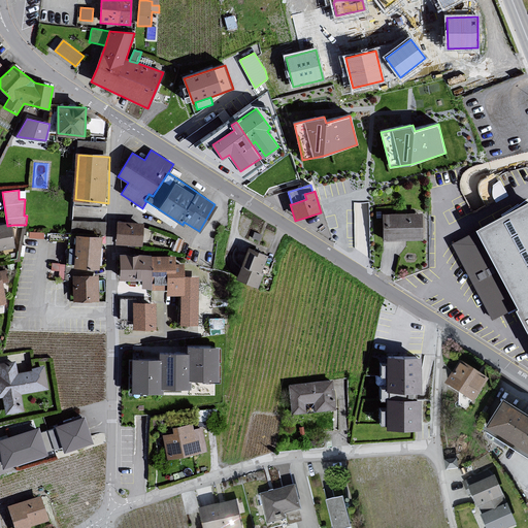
[(527,330),(527,201),(475,229),(517,309),(527,330)]
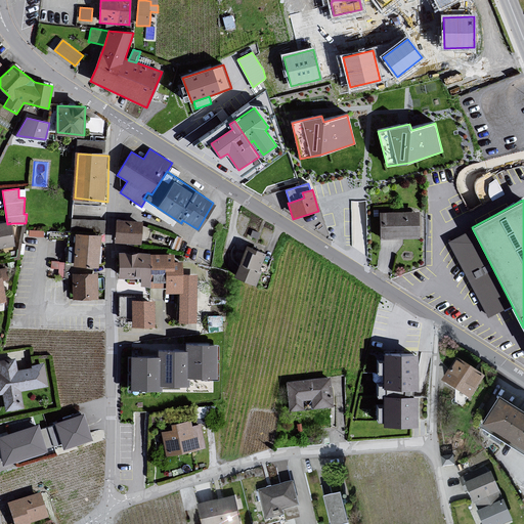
[(418,212),(380,213),(380,239),(419,238),(418,212)]
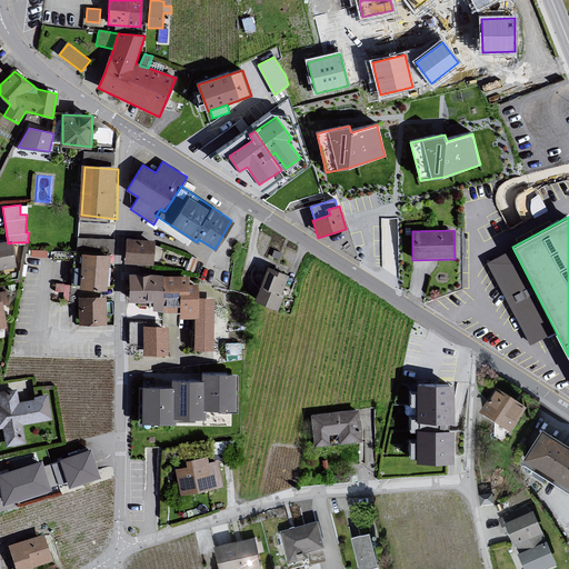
[(112,240),(79,237),(78,253),(86,253),(111,256),(112,240)]
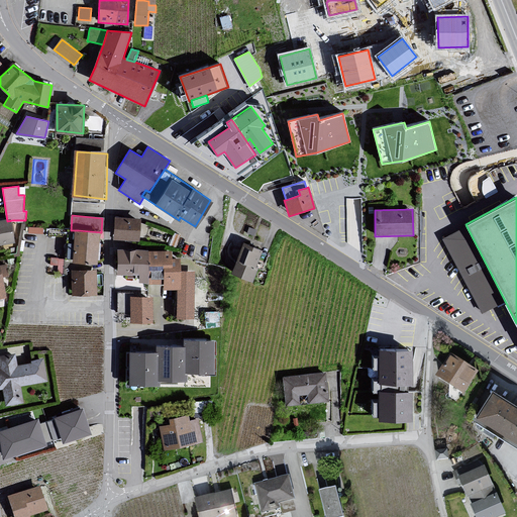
[(138,240),(140,219),(116,217),(114,238),(138,240)]
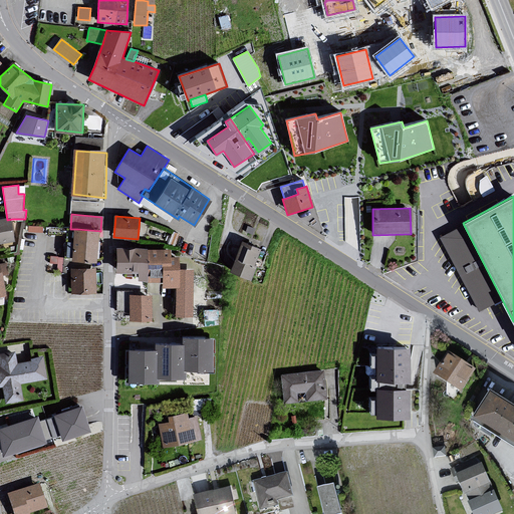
[(7,220),(0,221),(0,242),(17,240),(12,219),(7,220)]
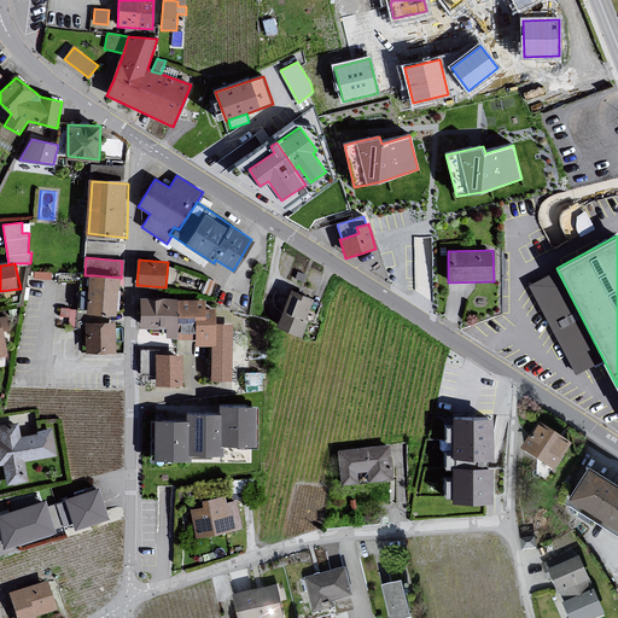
[(557,268),(529,287),(575,377),(605,362),(557,268)]
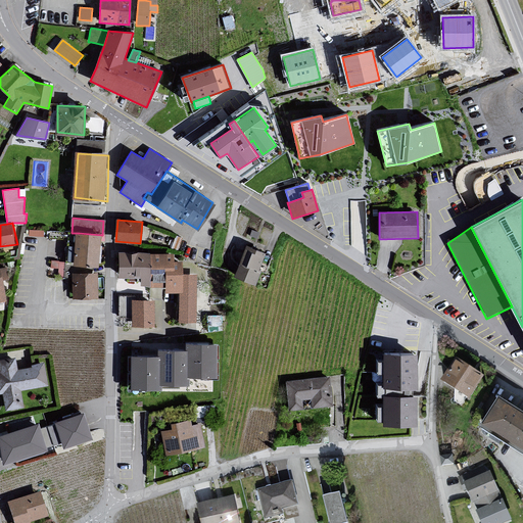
[(102,235),(79,233),(76,263),(101,266),(102,235)]
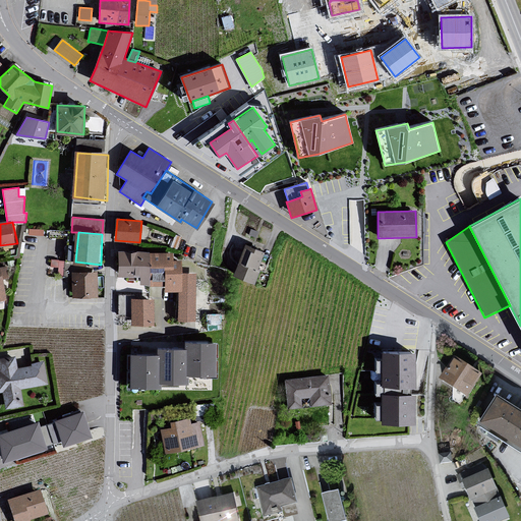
[(266,253),(246,245),(234,276),(253,283),(266,253)]
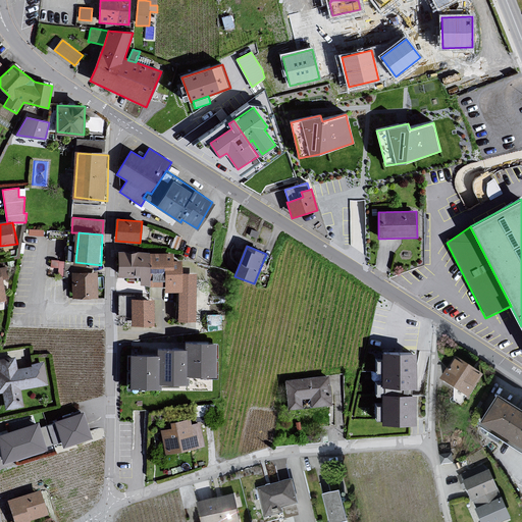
[(151,253),(119,252),(119,278),(140,278),(140,285),(164,285),(164,280),(150,280),(151,253)]
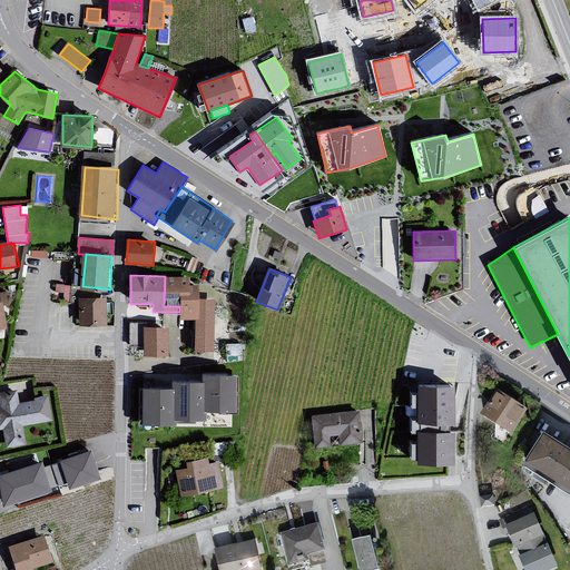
[(188,298),(189,285),(189,276),(165,276),(164,306),(179,306),(179,298),(188,298)]
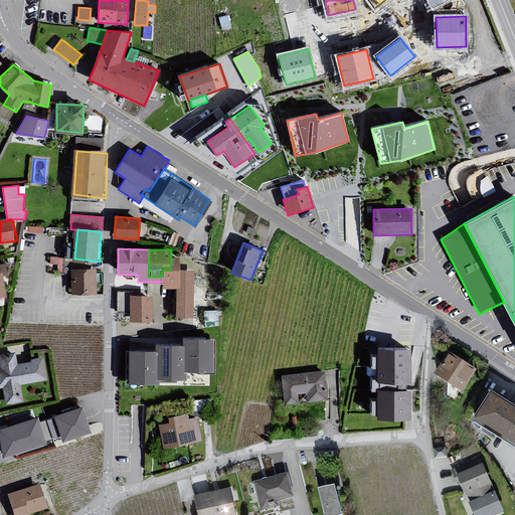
[(179,258),(171,258),(170,270),(162,270),(162,277),(162,282),(162,289),(176,289),(179,288),(179,270),(179,258)]
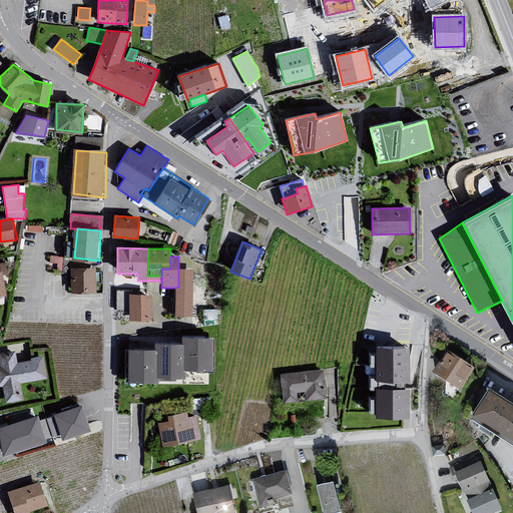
[(97,268),(71,269),(72,293),(98,293),(97,268)]
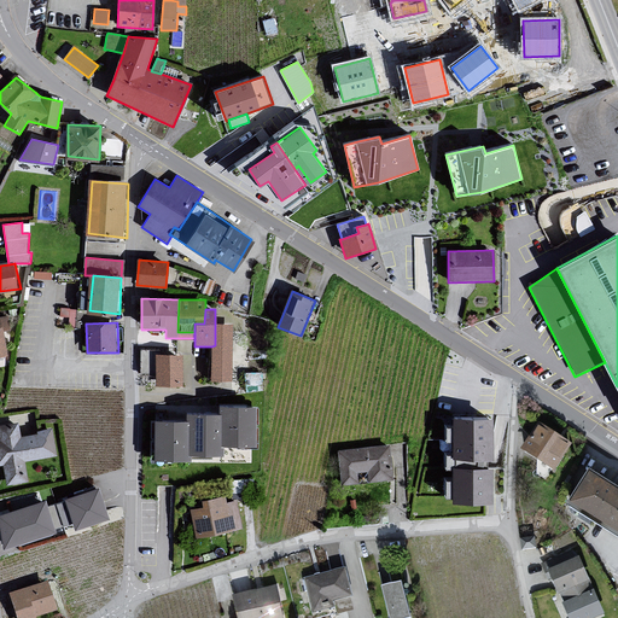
[(211,347),(211,380),(231,380),(232,324),(215,324),(215,345),(211,347)]
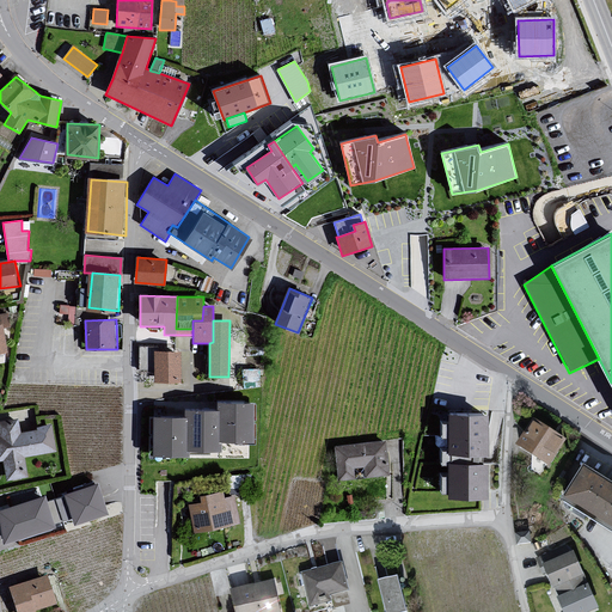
[(179,352),(154,352),(154,381),(179,381),(179,352)]
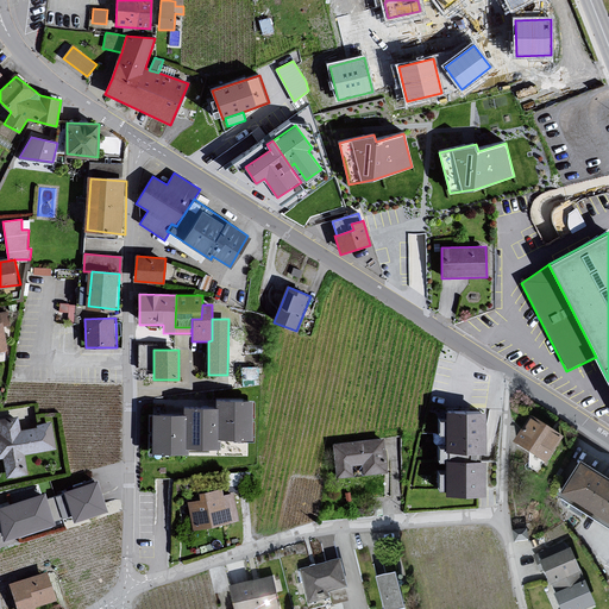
[(215,399),(215,407),(219,407),(218,440),(221,440),(253,440),(253,400),(215,399)]
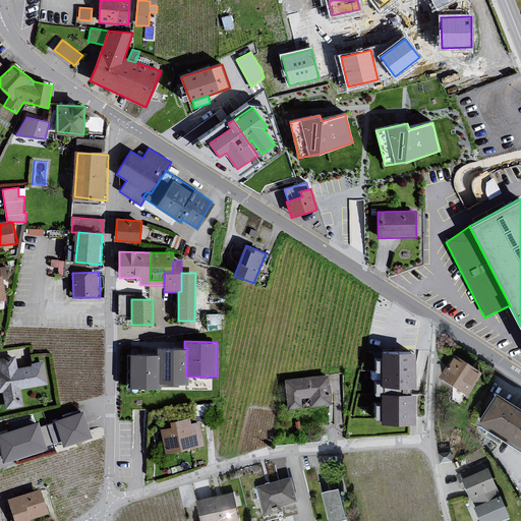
[(157,348),(157,356),(159,356),(159,383),(162,383),(189,384),(189,377),(186,377),(187,348),(184,348),(157,348)]
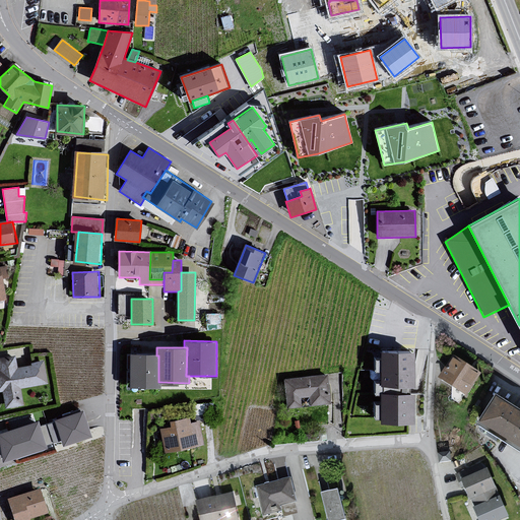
[(414,352),(381,351),(381,360),(376,360),(375,372),(381,372),(380,383),(375,383),(375,395),(380,395),(381,404),(375,404),(375,418),(381,419),(380,424),(414,424),(414,393),(410,393),(410,390),(410,386),(414,386),(414,359),(414,352)]
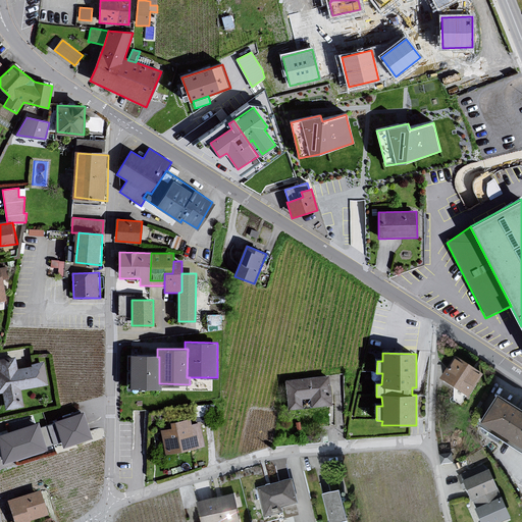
[(0,359),(0,394),(3,393),(6,409),(23,407),(20,389),(47,384),(44,363),(17,367),(15,357),(0,359)]
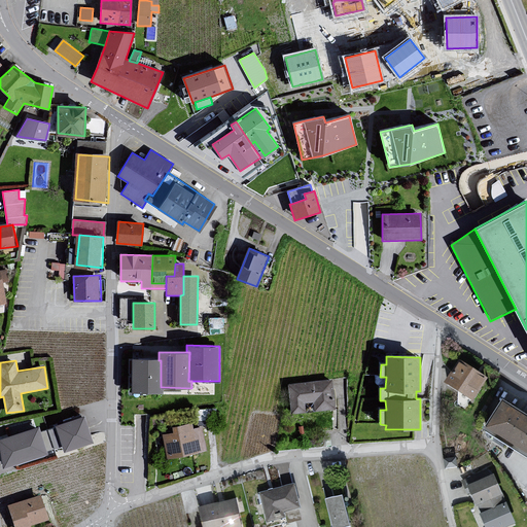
[(159,360),(130,360),(130,394),(164,394),(164,387),(161,387),(161,360),(159,360)]
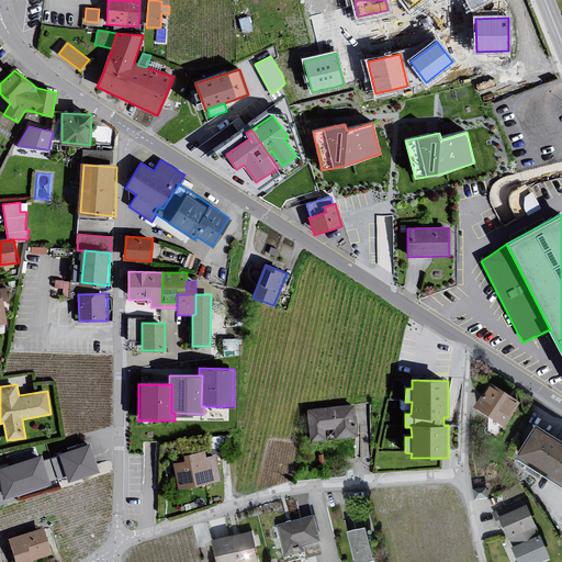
[(492,386),(475,411),(491,420),(503,428),(505,429),(521,405),(492,386)]
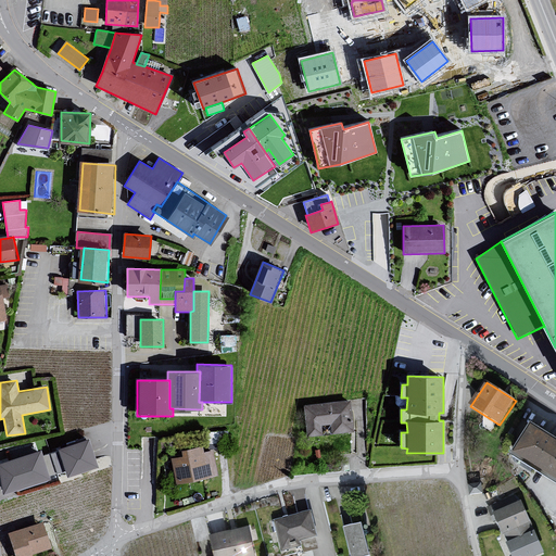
[(304,405),(307,437),(354,431),(350,400),(304,405)]
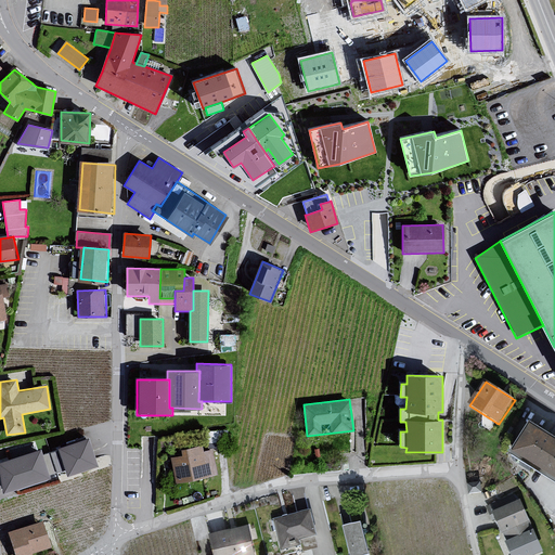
[(491,431),(497,423),(485,415),(479,424),(491,431)]
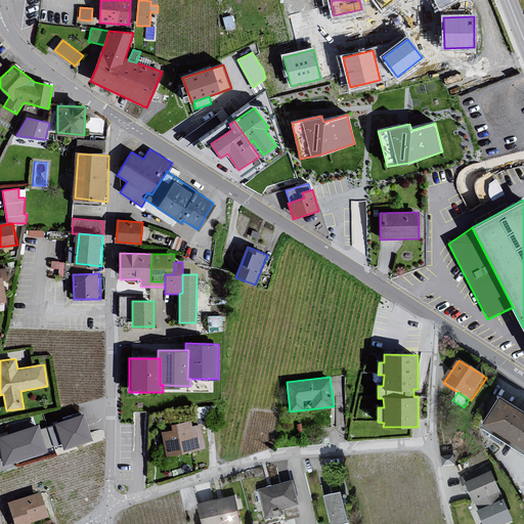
[(523,416),(504,402),(484,432),(523,455),(523,416)]
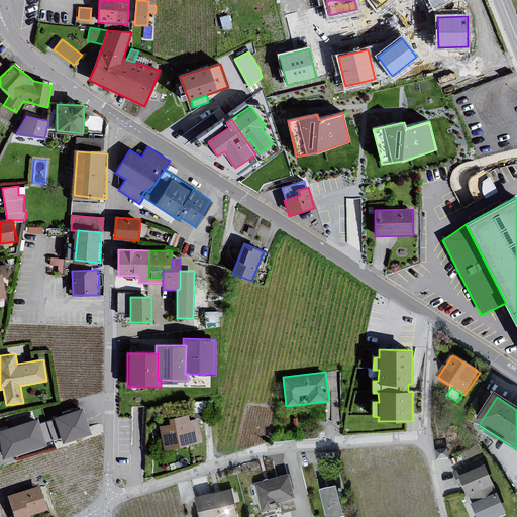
[(82,408),(57,417),(57,418),(63,437),(65,442),(91,434),(82,408)]
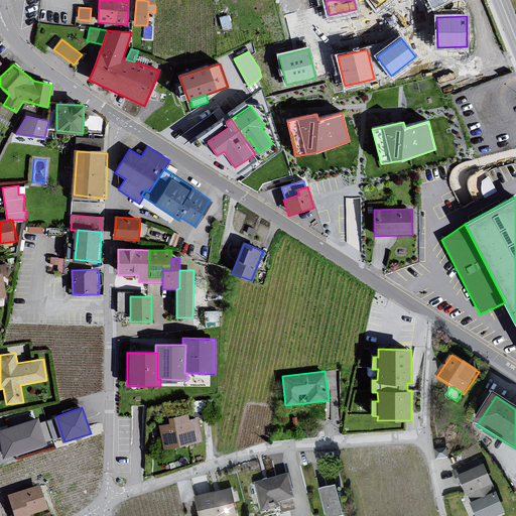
[(173,424),(160,427),(165,448),(203,441),(199,419),(191,420),(190,414),(172,418),(173,424)]
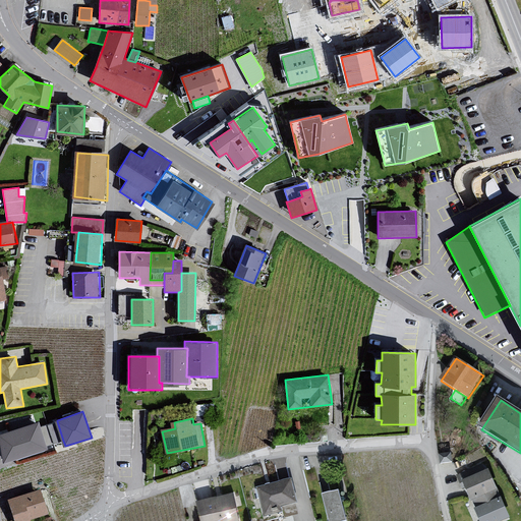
[(38,420),(0,433),(0,445),(3,463),(46,449),(45,446),(40,427),(38,420)]
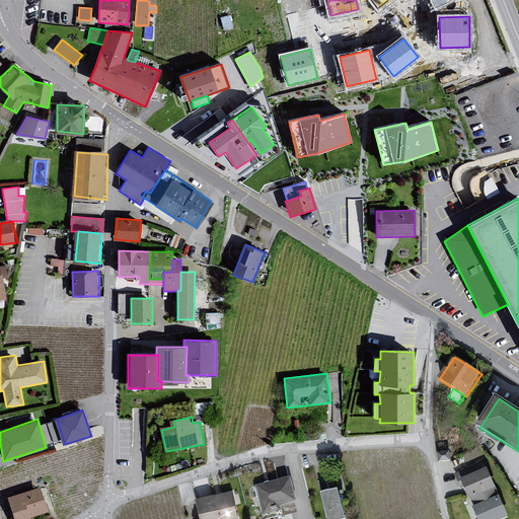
[(57,420),(40,426),(45,444),(63,439),(57,420)]
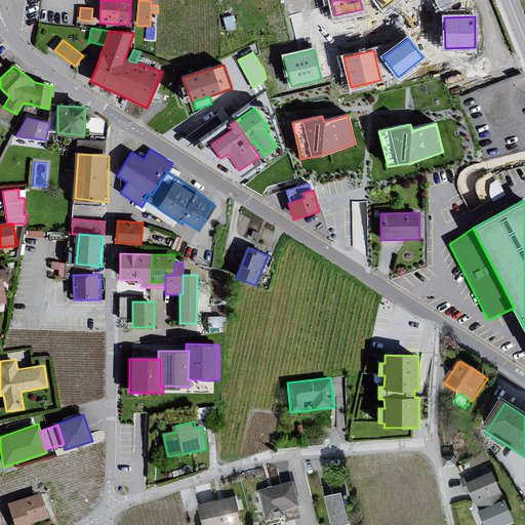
[(455,457),(444,459),(445,468),(456,467),(455,457)]
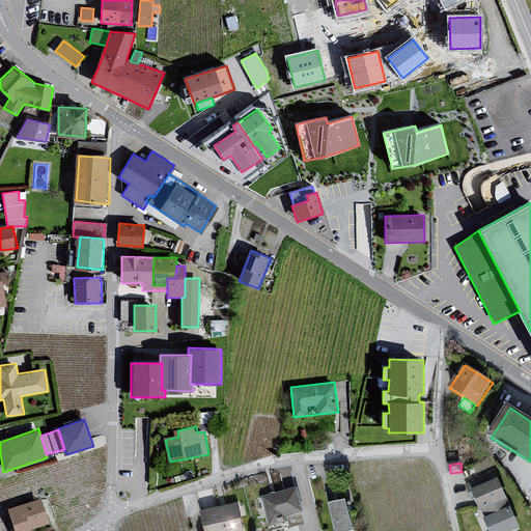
[(492,472),(466,484),(470,493),(472,492),(496,481),(492,472)]
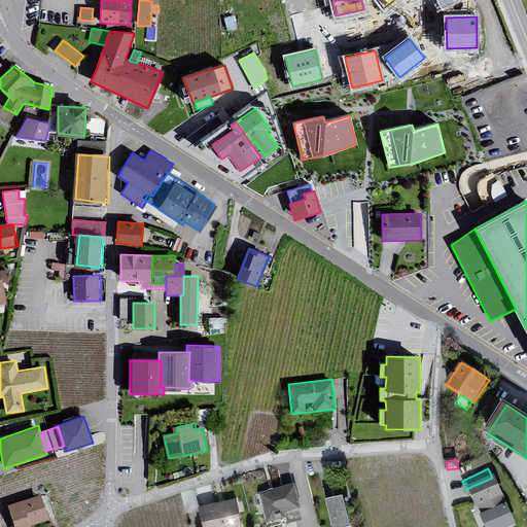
[(492,478),(468,488),(486,526),(510,526),(517,524),(494,477),(492,478)]
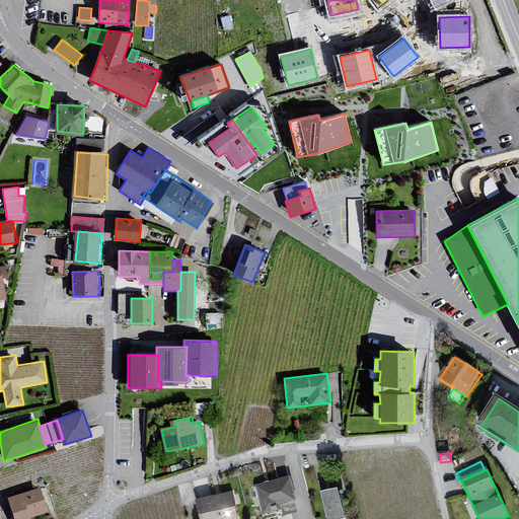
[(255,489),(263,517),(281,512),(279,508),(294,504),(289,480),(255,489)]
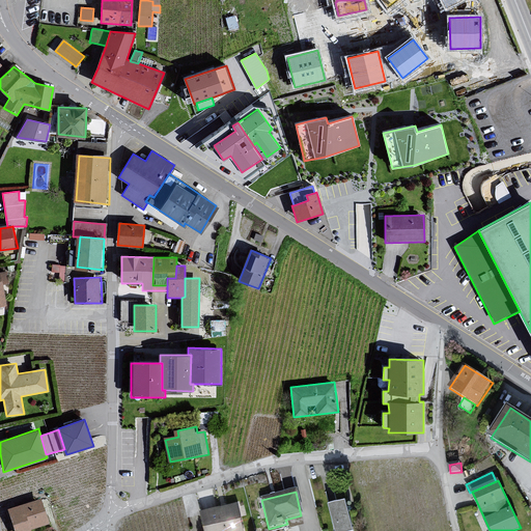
[(40,499),(8,508),(15,530),(29,530),(29,529),(48,524),(40,499)]
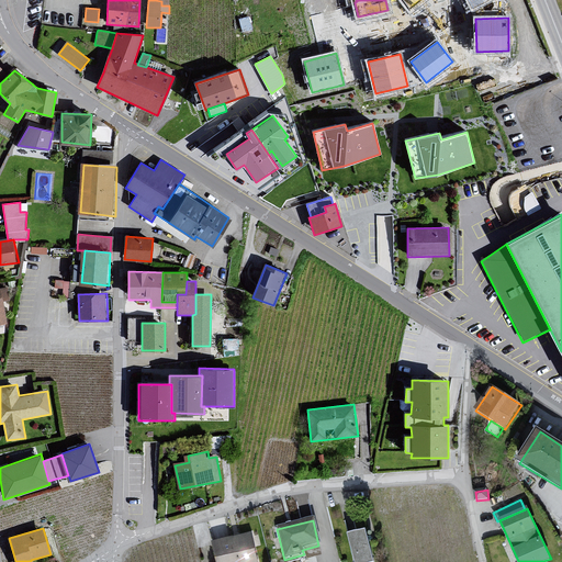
[(374,561),(367,531),(349,536),(355,561),(374,561)]
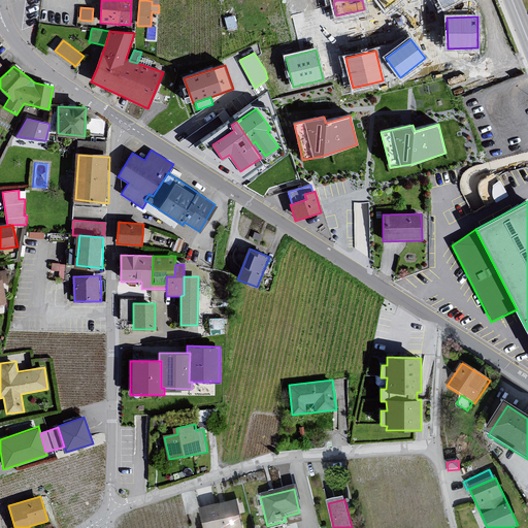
[(242,527),(236,502),(201,512),(205,527),(242,527)]
